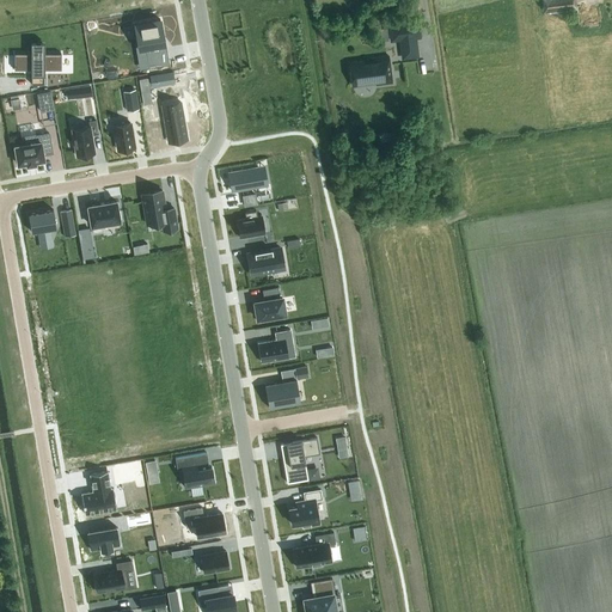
[(577,11),(576,0),(543,0),(545,14),(577,11)]
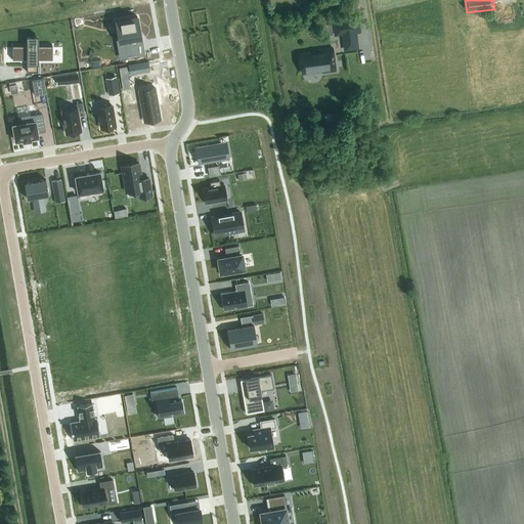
[(137,16),(116,19),(119,42),(139,38),(138,31),(139,31),(137,16)]
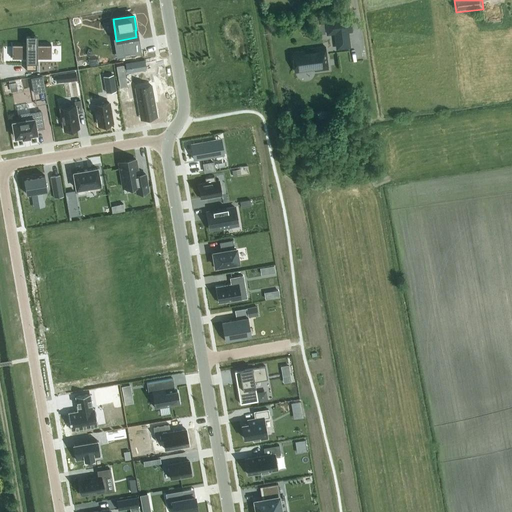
[(352,32),(350,18),(324,21),(326,35),(352,32)]
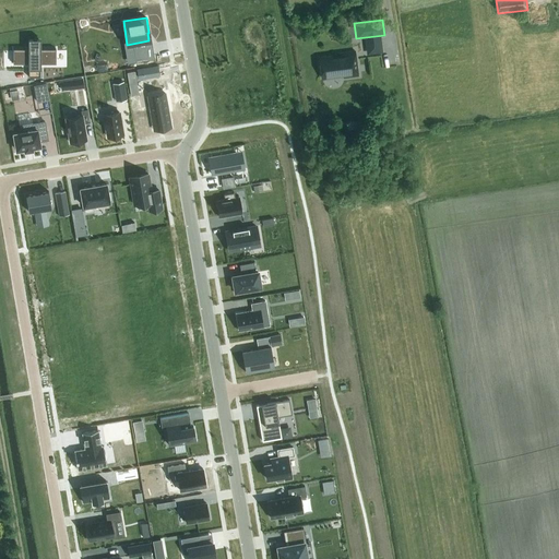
[(13,48),(13,63),(28,63),(28,68),(40,68),(40,63),(56,63),(56,48),(40,48),(40,38),(28,38),(28,48),(13,48)]
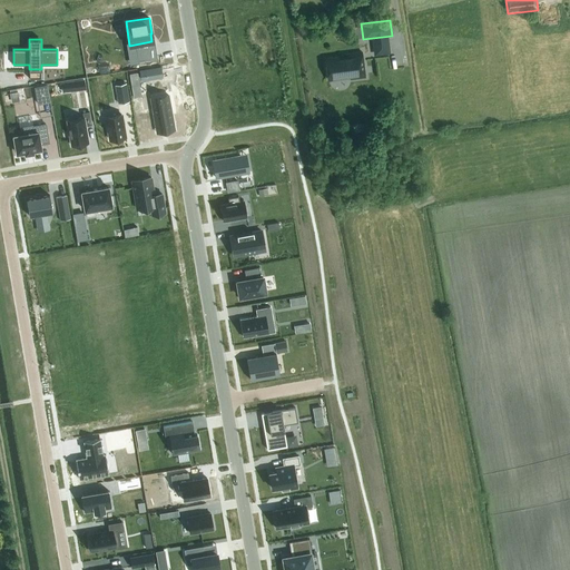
[(147,46),(136,48),(138,62),(150,61),(147,46)]
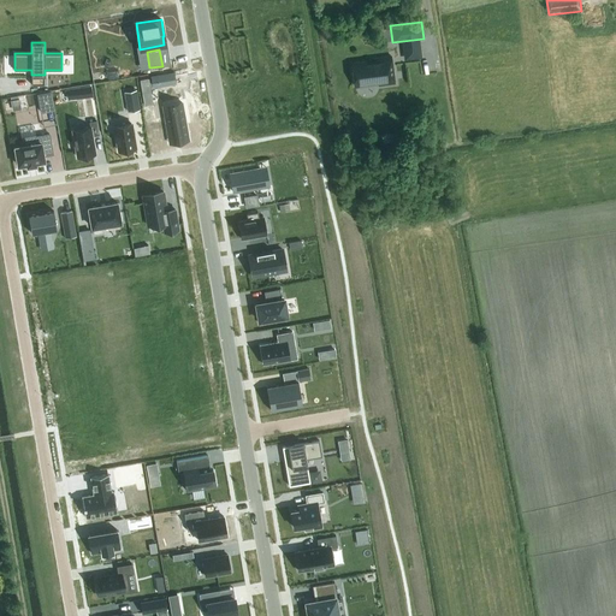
[(378,86),(395,83),(391,55),(372,58),(372,60),(351,63),(354,86),(355,86),(355,81),(366,78),(366,82),(368,83),(373,83),(375,81),(378,81),(378,86)]
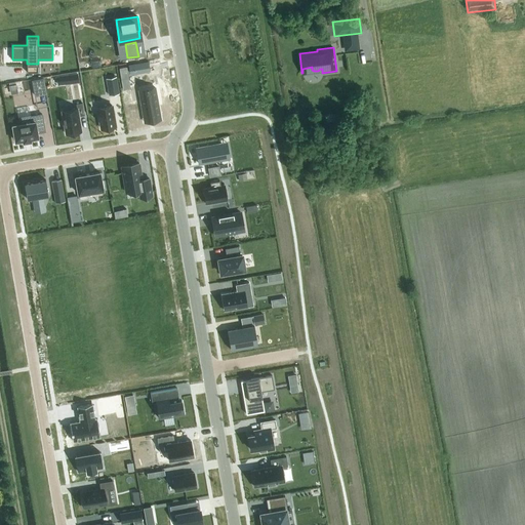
[(150,72),(148,62),(128,65),(130,75),(150,72)]
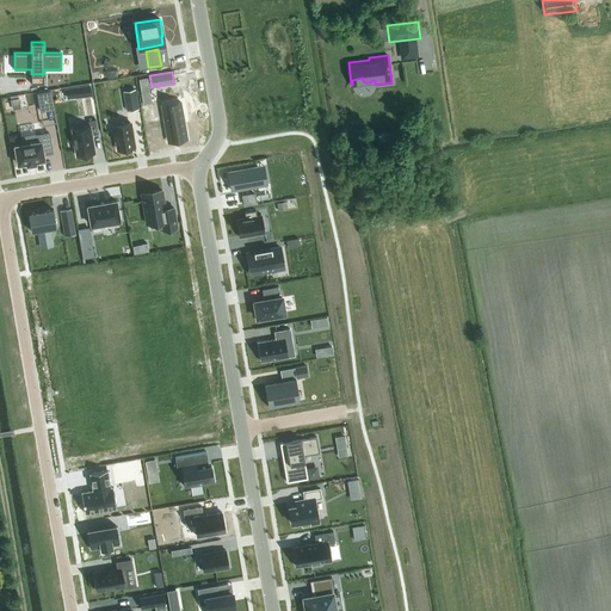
[(44,74),(31,74),(31,84),(44,84),(44,74)]
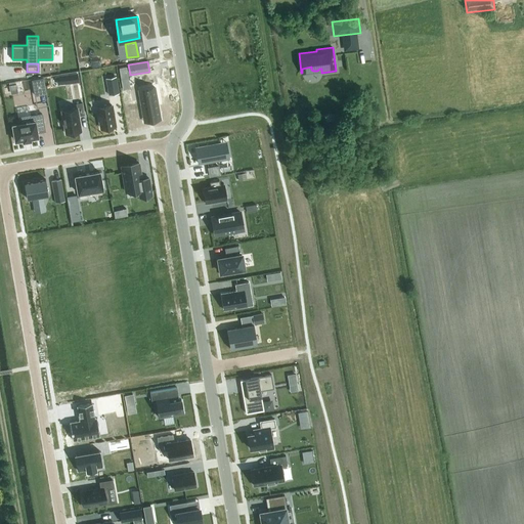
[(33,78),(36,94),(46,92),(43,76),(33,78)]
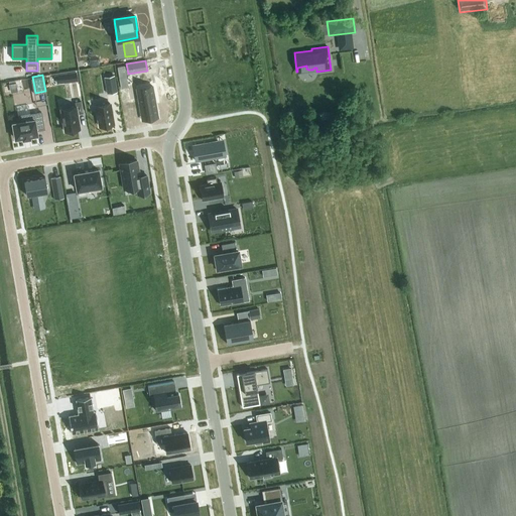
[(104,78),(107,93),(117,92),(114,76),(104,78)]
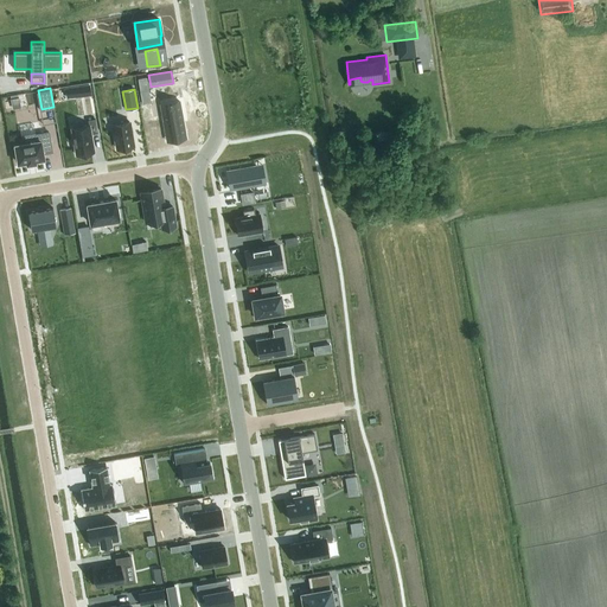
[(180,103),(161,106),(168,141),(186,138),(180,103)]
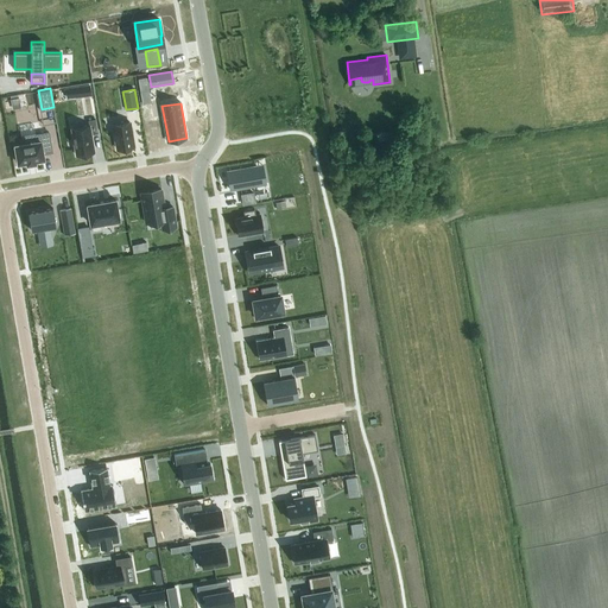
[(89,125),(71,128),(76,154),(94,152),(90,134),(97,133),(95,119),(88,120),(89,125)]
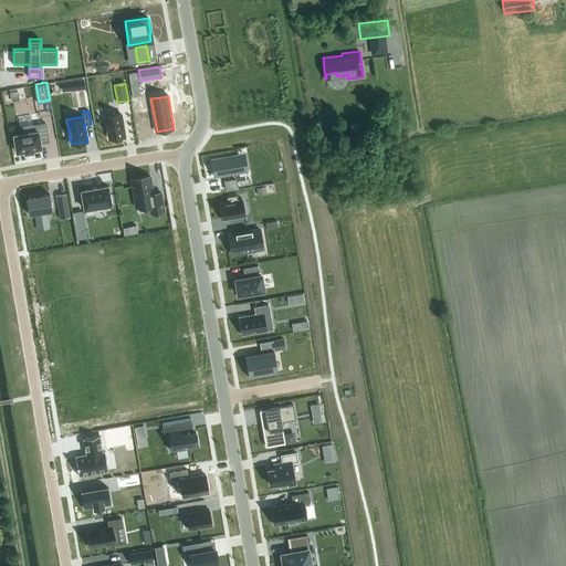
[(105,116),(109,138),(124,136),(121,113),(105,116)]
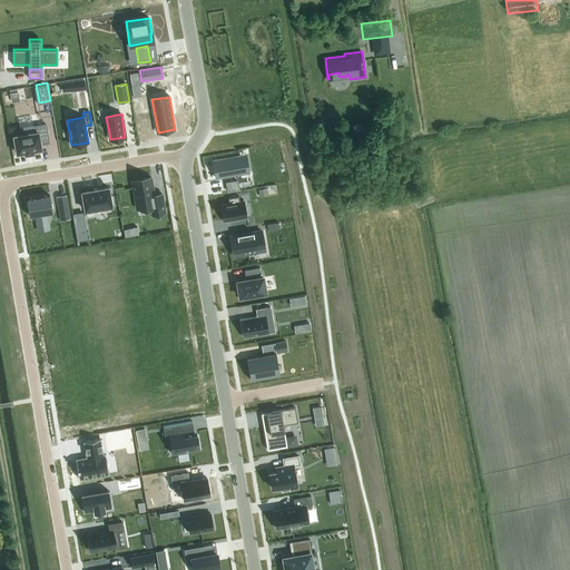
[(15,143),(13,143),(15,150),(17,150),(17,153),(25,151),(25,154),(26,153),(26,151),(32,150),(32,151),(33,151),(33,150),(41,148),(40,144),(49,143),(46,124),(20,128),(21,135),(13,136),(15,143)]
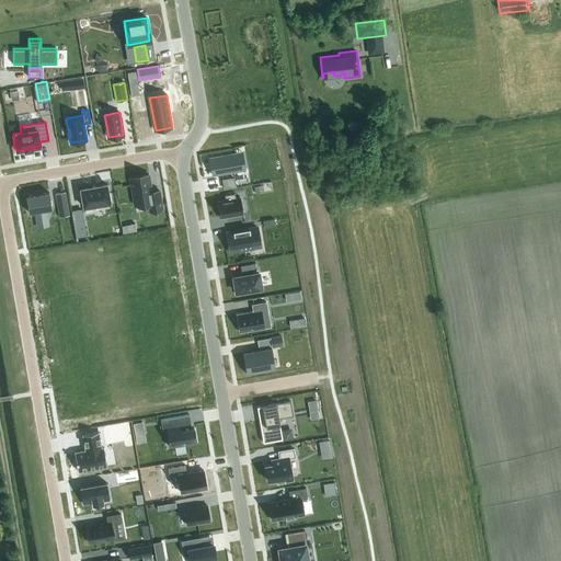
[(236,153),(209,158),(213,175),(238,170),(236,153)]
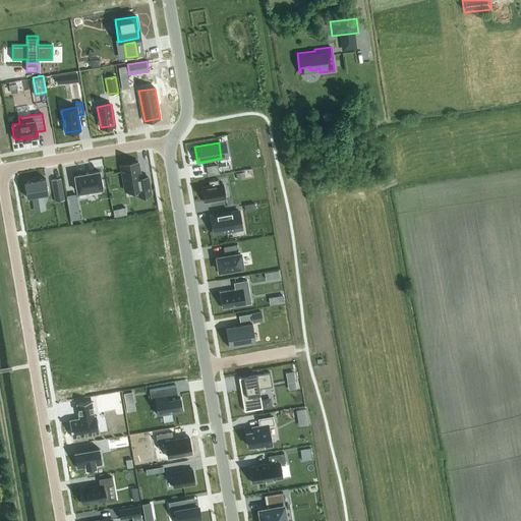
[(138,162),(120,165),(125,190),(142,187),(143,194),(151,193),(149,177),(141,178),(138,162)]
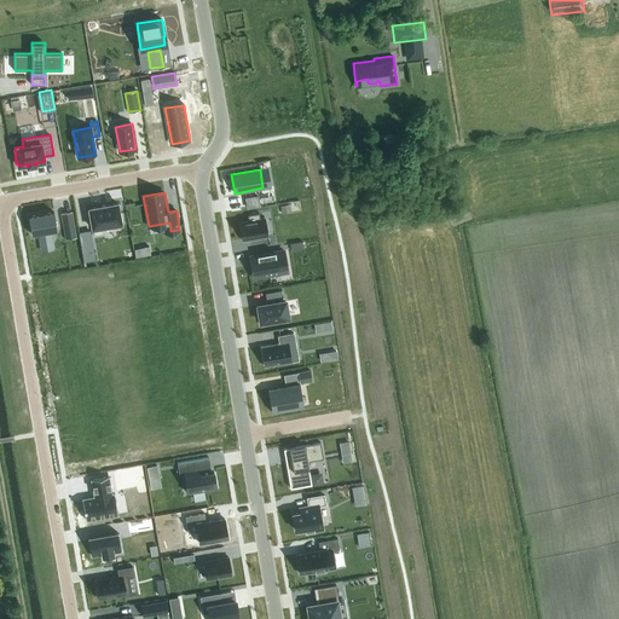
[(258,196),(246,198),(248,208),(260,206),(258,196)]
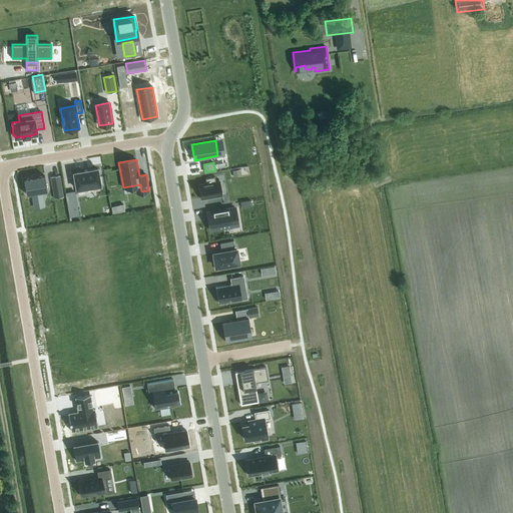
[(97,168),(73,172),(76,189),(77,189),(78,194),(86,193),(85,187),(100,185),(97,168)]
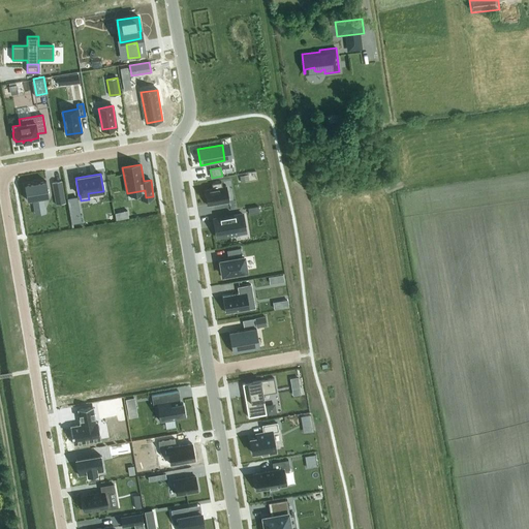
[(45,181),(25,185),(27,200),(32,199),(34,208),(44,207),(43,197),(49,196),(45,181)]
